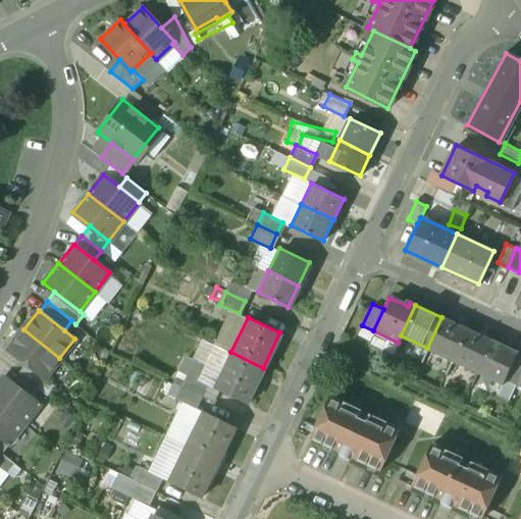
[(465,329),(441,317),(427,348),(452,359),(465,329)]
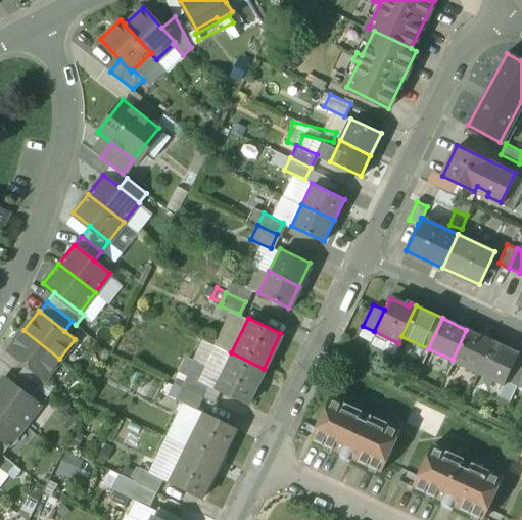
[(59,359),(24,330),(8,349),(26,363),(44,378),(59,359)]
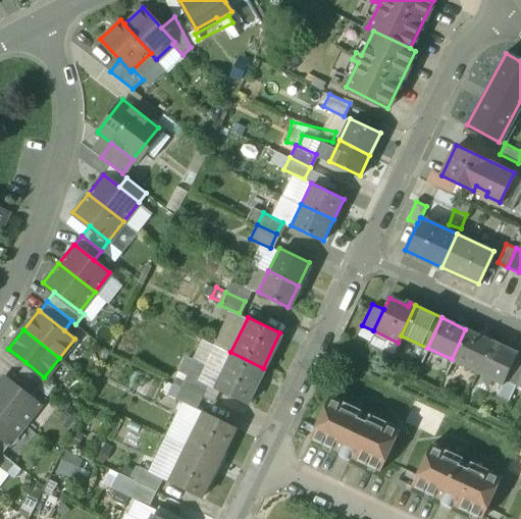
[(490,341),(465,329),(452,359),(476,371),(490,341)]
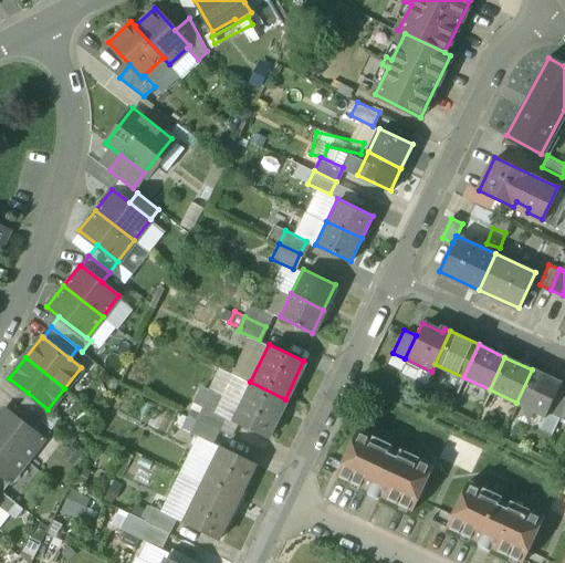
[(560,383),(532,369),(516,403),(544,415),(547,408),(557,387),(560,383)]
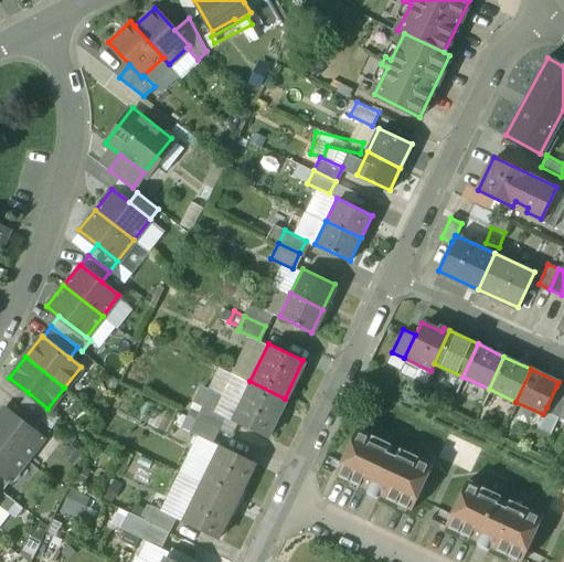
[(249,381),(231,372),(212,411),(222,416),(231,421),(232,420),(249,381)]
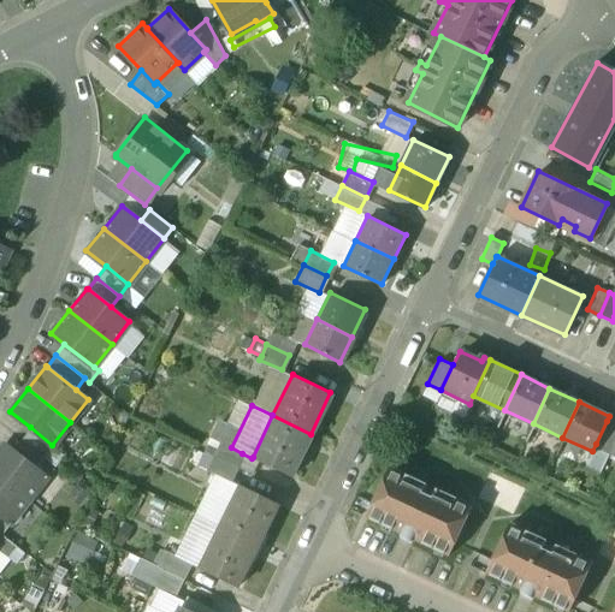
[(311,434),(272,415),(253,457),(290,475),(311,434)]
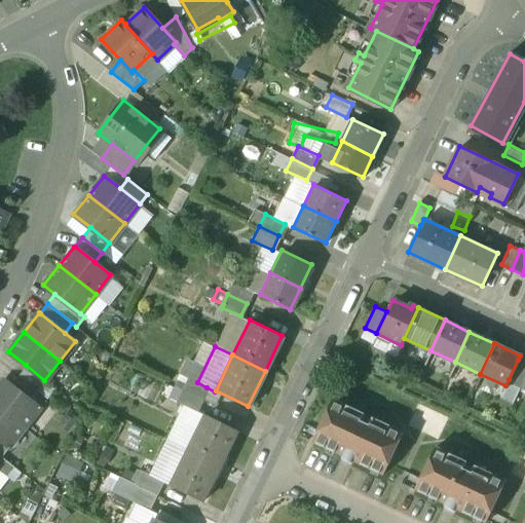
[(524,375),(524,364),(518,360),(509,379),(521,385),(524,375)]
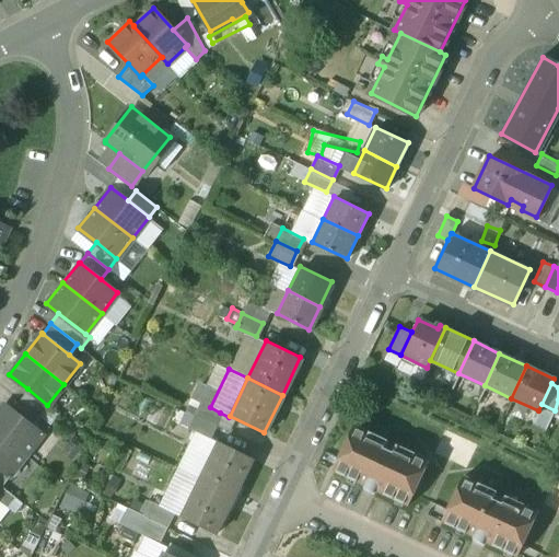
[(47,405),(27,389),(19,398),(39,415),(47,405)]
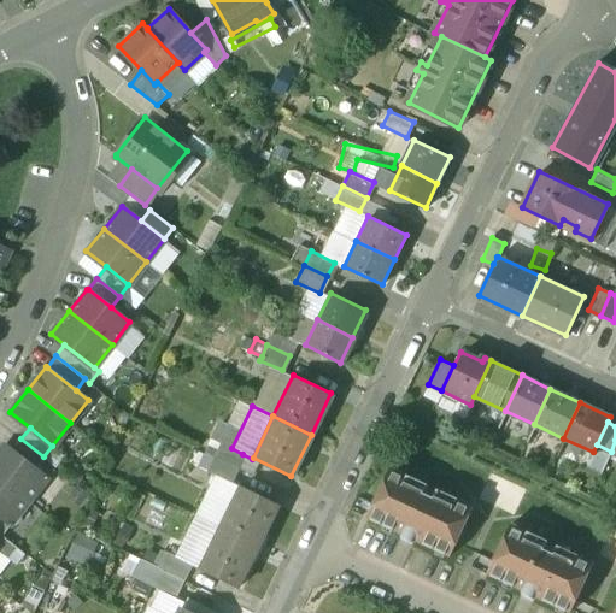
[(44,457),(21,438),(12,451),(35,467),(44,457)]
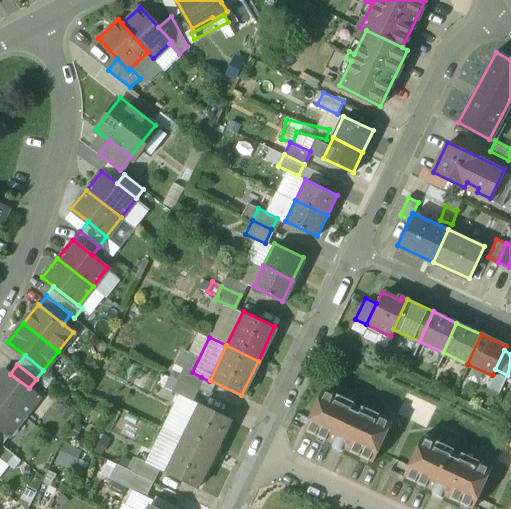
[(10,374),(3,368),(0,372),(0,396),(24,415),(38,396),(29,388),(10,374)]
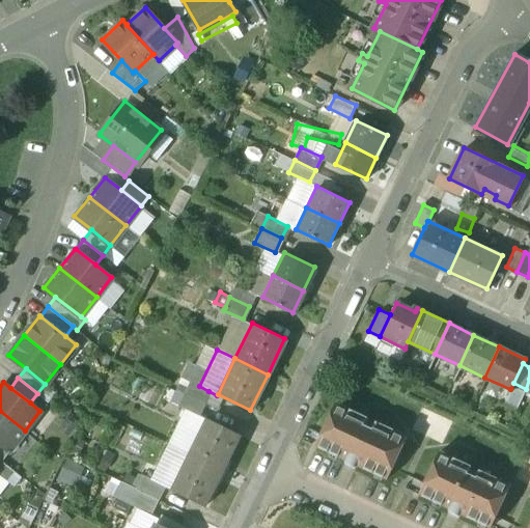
[(199,386),(190,382),(187,387),(184,393),(203,403),(208,391),(199,386)]
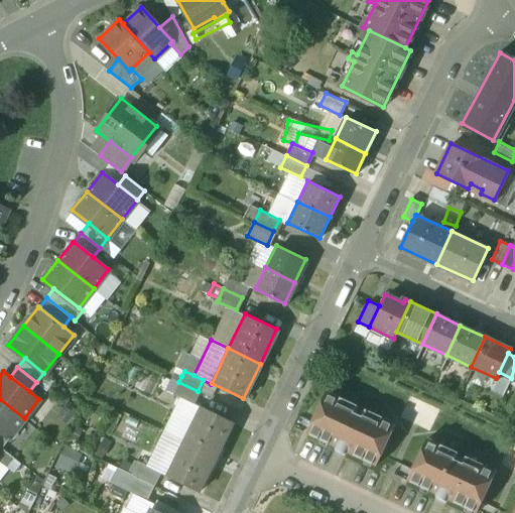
[(181,376),(173,373),(171,378),(178,382),(181,376)]
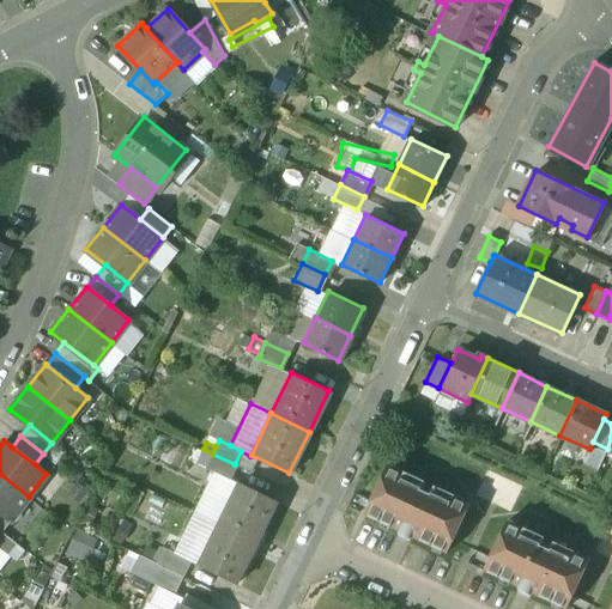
[(212,454),(204,449),(200,456),(208,460),(212,454)]
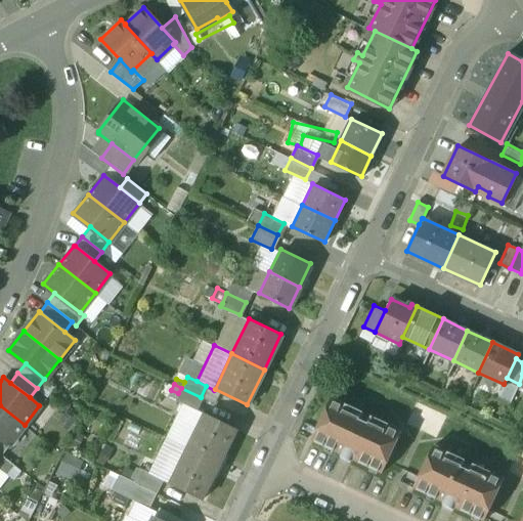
[(201,397),(181,388),(178,393),(176,399),(195,408),(201,397)]
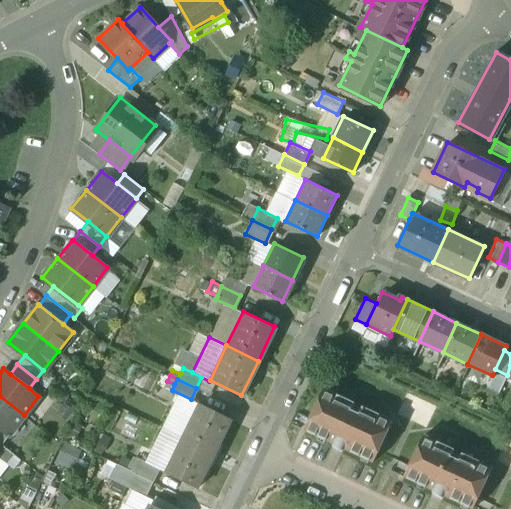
[(393,420),(363,406),(361,409),(353,405),(355,402),(325,388),(305,429),(335,443),(334,446),(344,450),(345,448),(374,462),(393,420)]
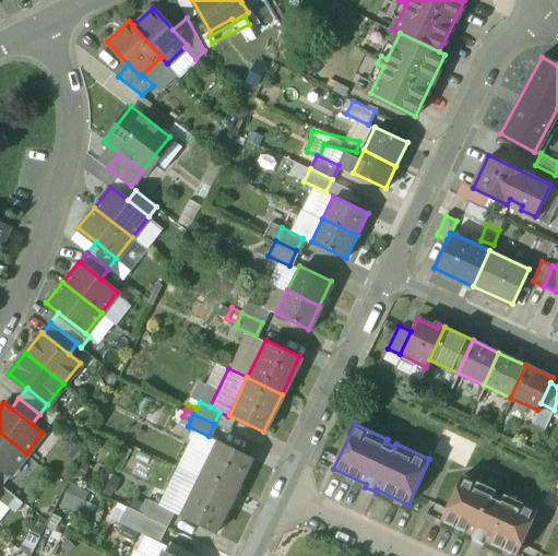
[(26,453),(0,433),(0,466),(10,474),(26,453)]
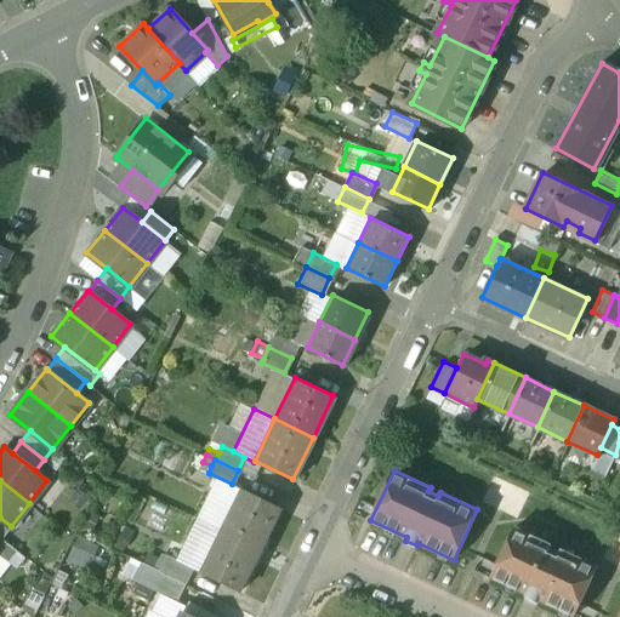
[(278,507),(240,490),(221,530),(257,548),(278,507)]
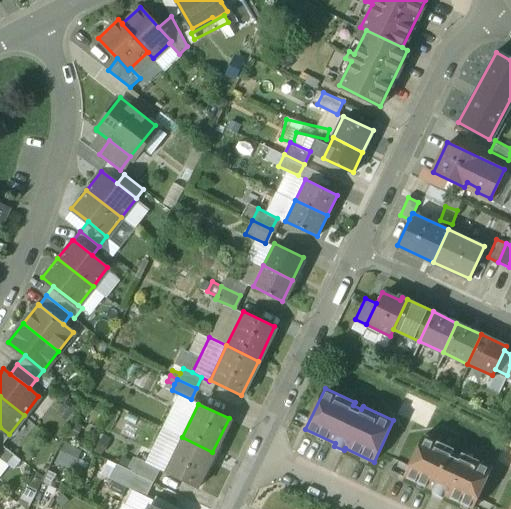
[(9,434),(0,427),(0,442),(1,443),(9,434)]
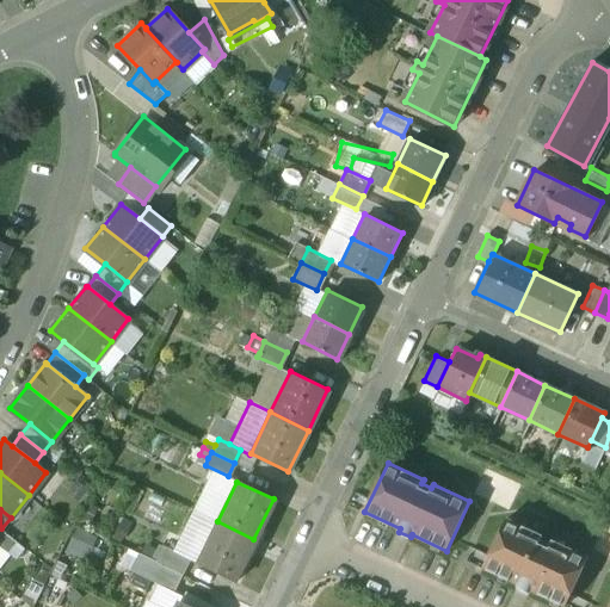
[(550,544),(541,539),(542,536),(507,519),(484,568),(519,584),(518,587),(529,593),(531,590),(565,606),(589,557),(552,539),(550,544)]
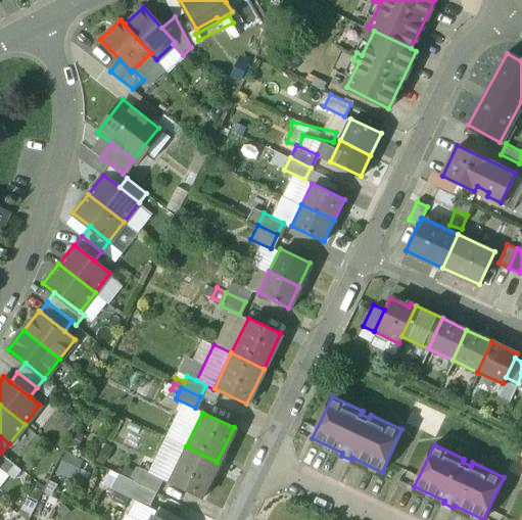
[(217,462),(186,446),(169,482),(199,498),(217,462)]
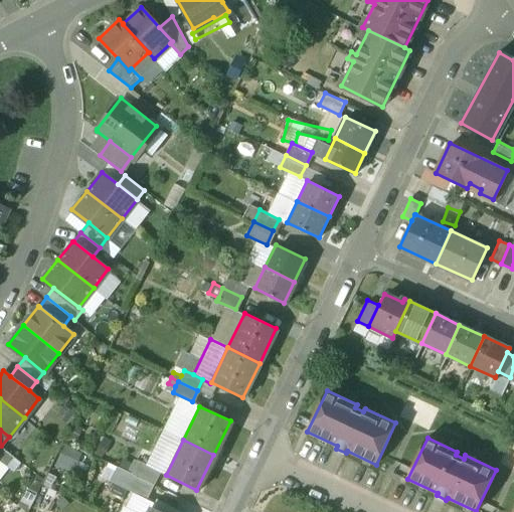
[(1,446),(0,445),(0,460),(6,466),(14,456),(1,446)]
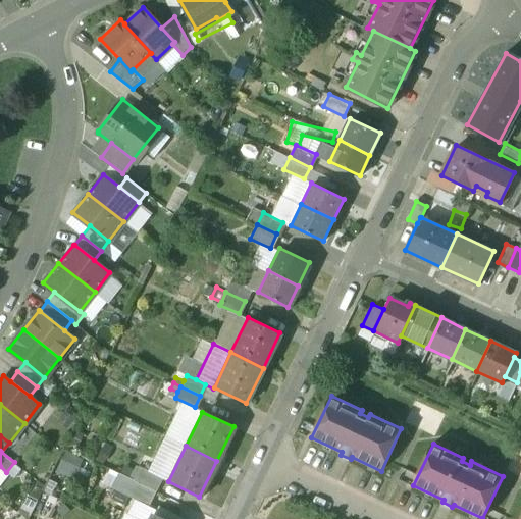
[(161,477),(141,467),(135,479),(155,489),(161,477)]
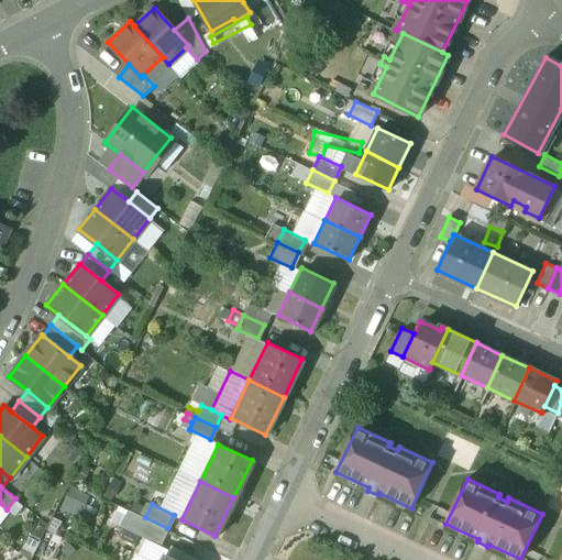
[(167,528),(145,517),(138,533),(161,544),(167,528)]
